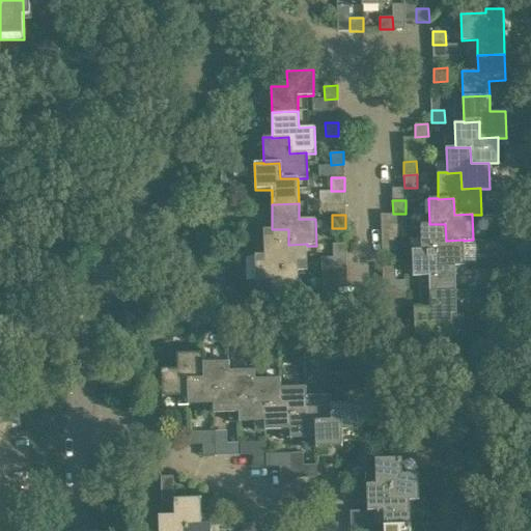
[(420,224),(421,249),(421,250),(437,249),(438,266),(455,266),(465,266),(464,241),(464,240),(446,241),(445,224),(429,224),(420,224)]
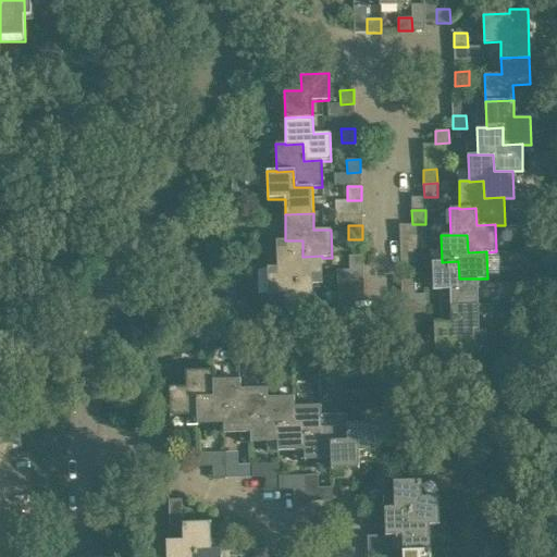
[(276,240),(277,267),(277,268),(294,267),(294,284),(313,283),(313,285),(323,284),(322,258),(322,256),(302,257),(302,240),(285,240),(276,240)]
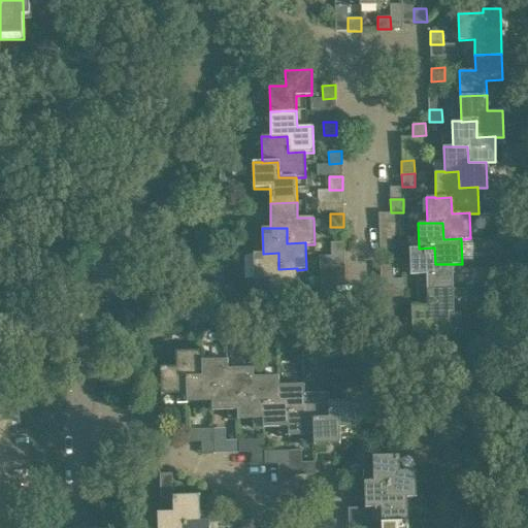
[(380,237),(380,250),(393,250),(392,236),(380,237)]
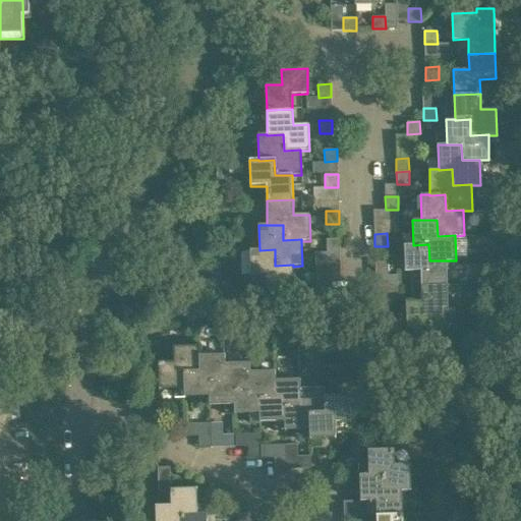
[(327,240),(327,252),(340,251),(339,239),(327,240)]
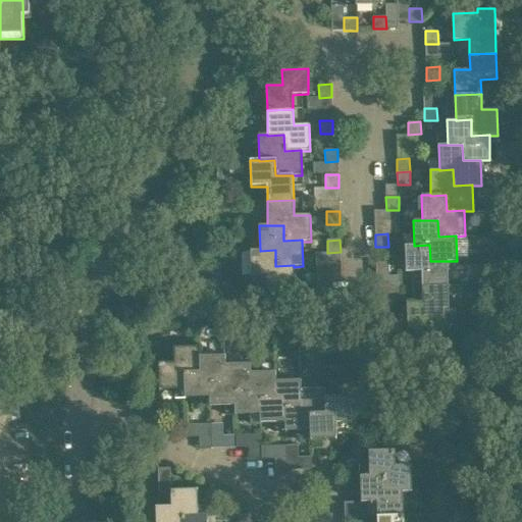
[(421,271),(422,286),(449,285),(448,261),(430,261),(429,245),(414,246),(414,245),(405,246),(406,271),(421,271)]
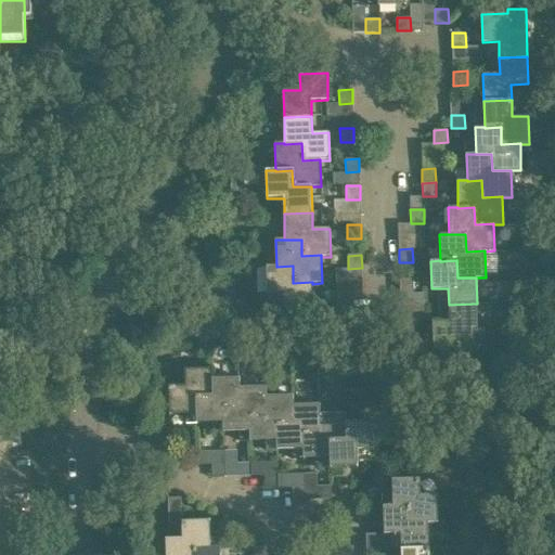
[(276,267),(276,266),(267,266),(268,315),(286,314),(286,310),(312,309),(312,284),(312,282),(293,283),(293,266),(276,267)]
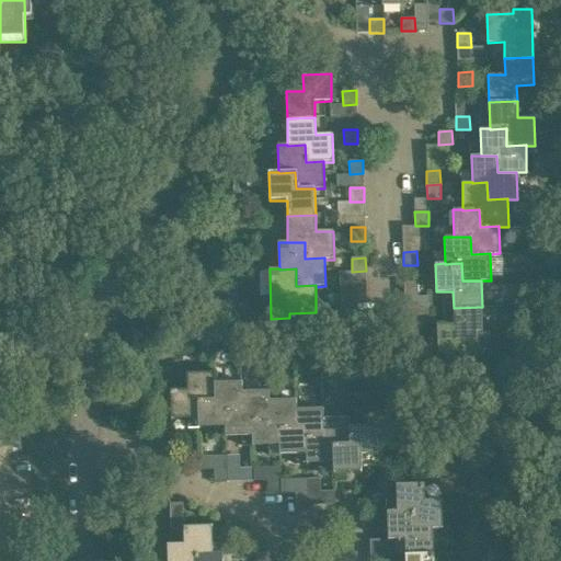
[(404,283),(404,297),(418,296),(418,283),(404,283)]
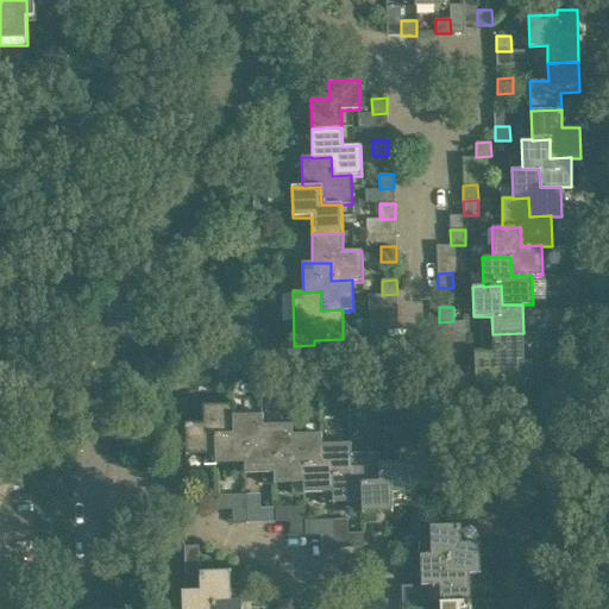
[(369,322),(370,338),(384,338),(384,322),(369,322)]
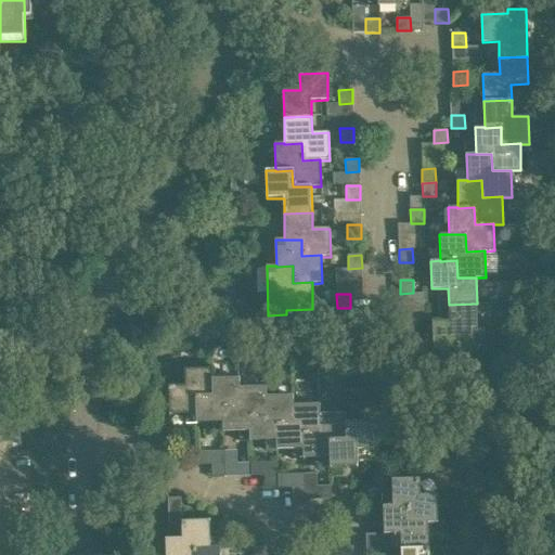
[(477,304),(449,305),(449,321),(433,321),(434,349),(454,348),(454,353),(483,352),(483,328),(477,330),(477,304)]
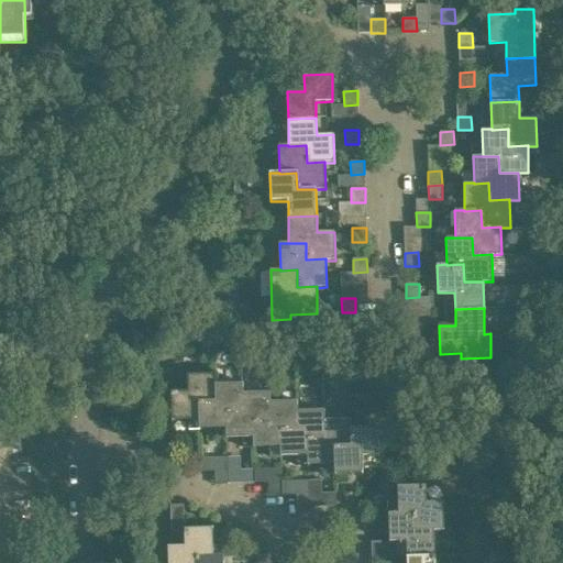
[(407,323),(407,337),(421,337),(420,323),(407,323)]
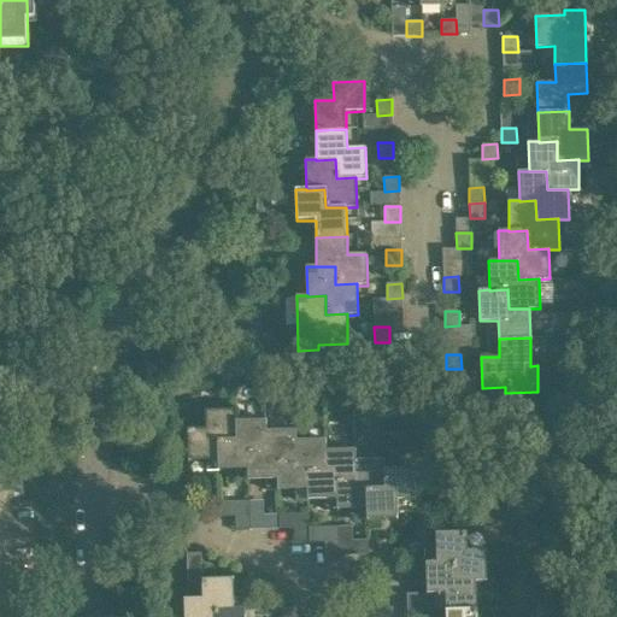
[(189,462),(218,460),(218,440),(238,440),(236,421),(238,421),(238,410),(206,411),(207,429),(188,430),(189,462)]
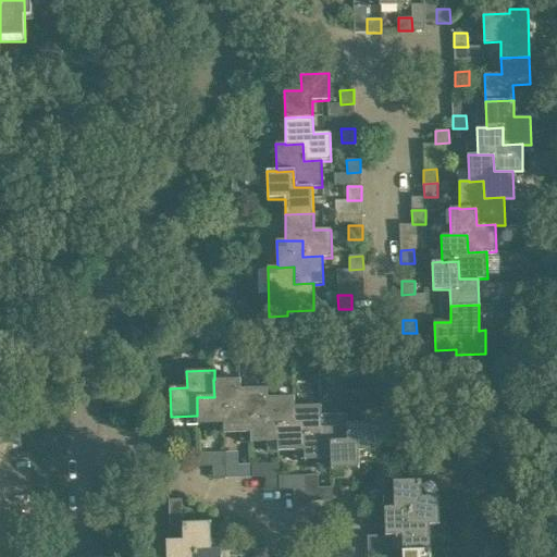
[(197,425),(223,424),(224,424),(224,406),(242,405),(240,388),(242,388),(240,379),(214,380),(213,380),(214,397),(197,397),(197,416),(197,425)]
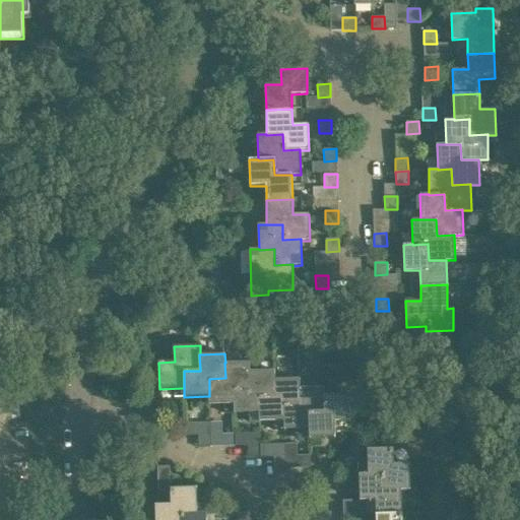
[(209,405),(234,404),(235,404),(235,388),(250,388),(250,371),(250,362),(225,363),(224,363),(225,378),(209,379),(209,396),(208,396),(209,405)]
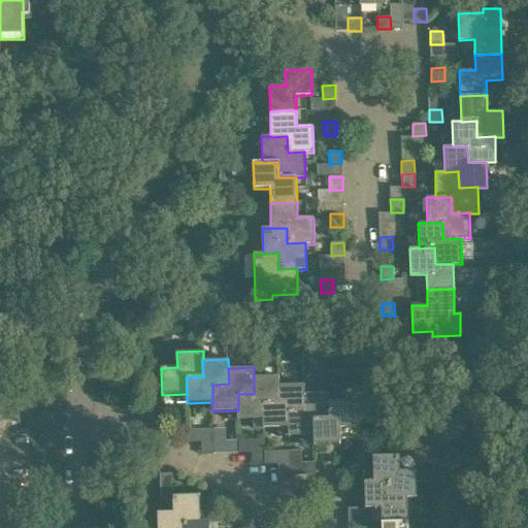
[(136,368),(136,382),(150,381),(150,368),(136,368)]
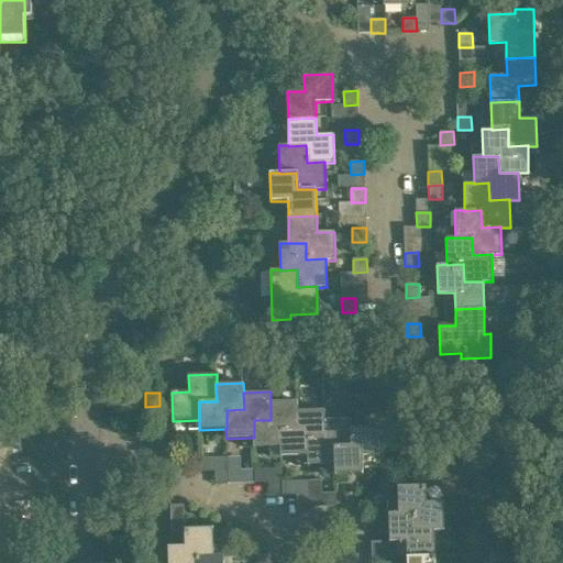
[(254,448),(280,446),(280,428),(298,428),(297,411),(298,411),(297,401),(271,401),(271,420),(254,420),(254,438),(253,438),(254,448)]
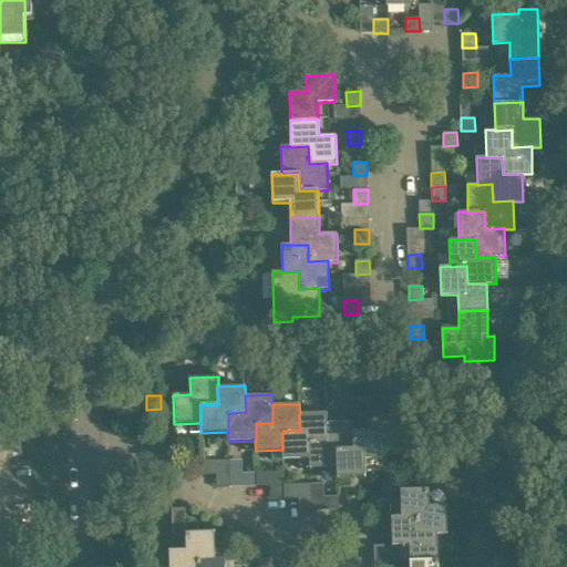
[(282,460),(309,460),(310,460),(310,442),(328,441),(327,423),(327,413),(300,414),(299,414),(300,431),(282,431),(282,450),(282,460)]
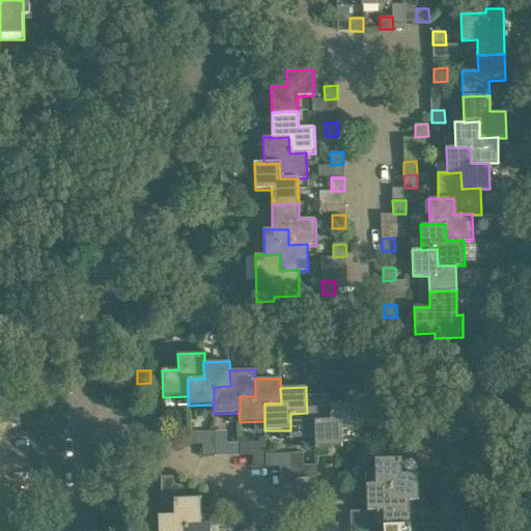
[(290,439),(315,439),(316,439),(315,422),(332,420),(331,404),(332,404),(332,395),(306,396),(307,413),(290,414),(290,430),(289,430),(290,439)]
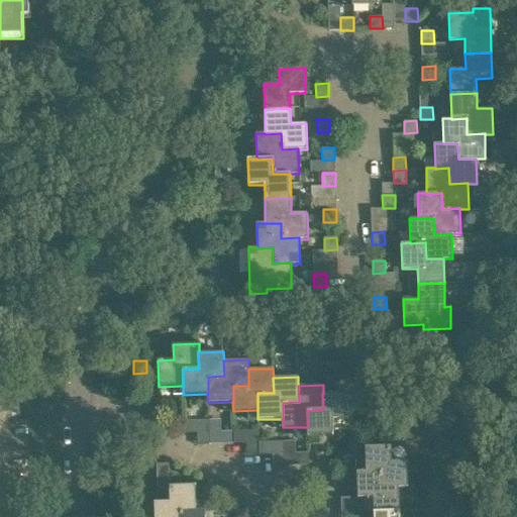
[(308,427),(307,427),(307,436),(333,435),(333,429),(348,429),(347,393),(323,394),(322,394),(323,409),(307,411),(308,427)]
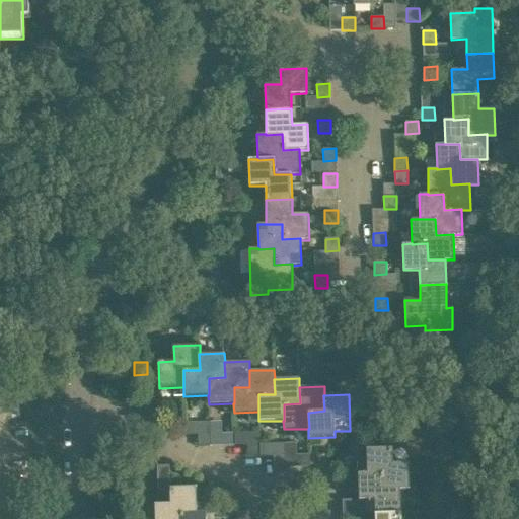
[(186,422),(186,435),(199,435),(198,422),(186,422)]
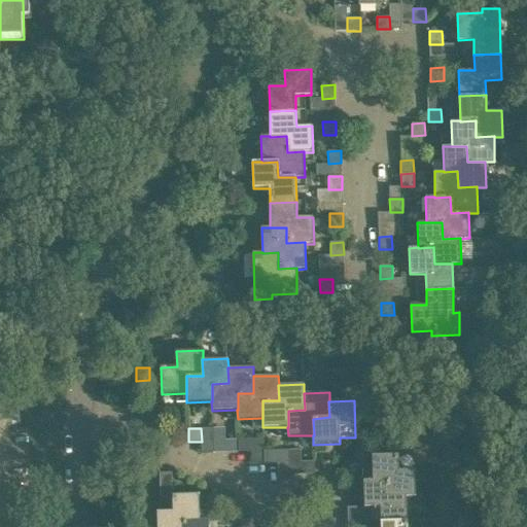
[(251,438),(238,440),(239,452),(252,452),(251,438)]
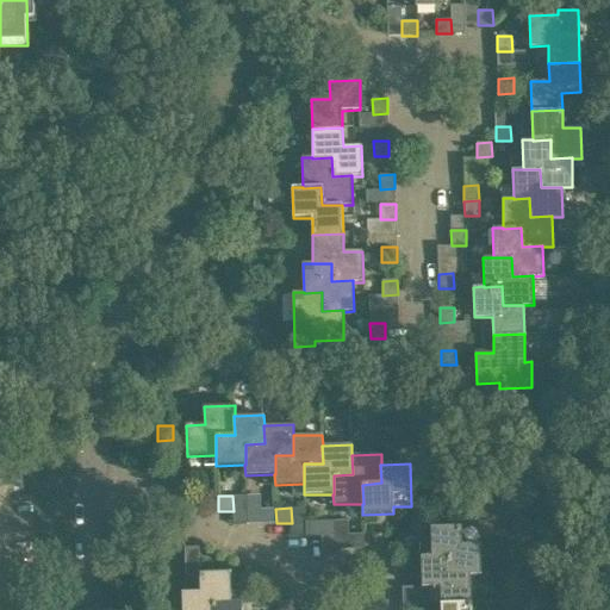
[(277,523),(275,509),(261,509),(262,524),(277,523)]
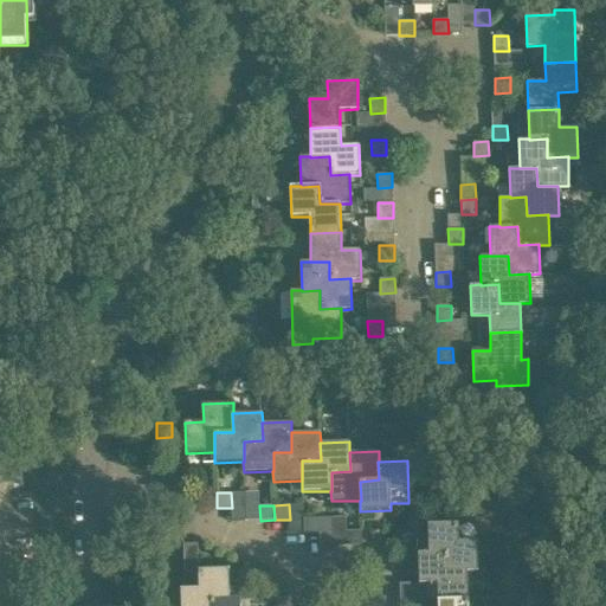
[(304,519),(304,534),(320,533),(318,517),(304,519)]
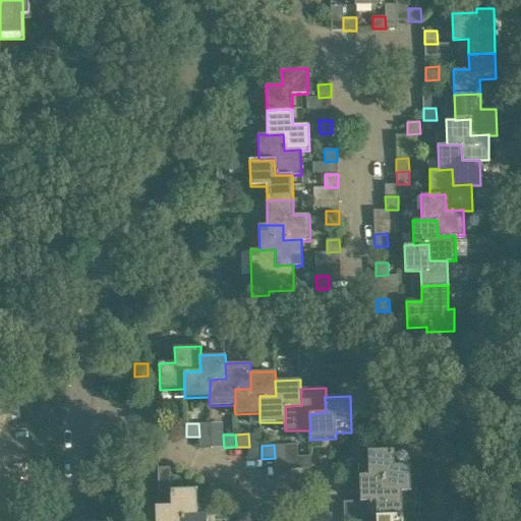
[(367,450),(368,475),(384,475),(385,491),(402,490),(402,491),(411,490),(410,465),(395,465),(394,449),(367,450)]
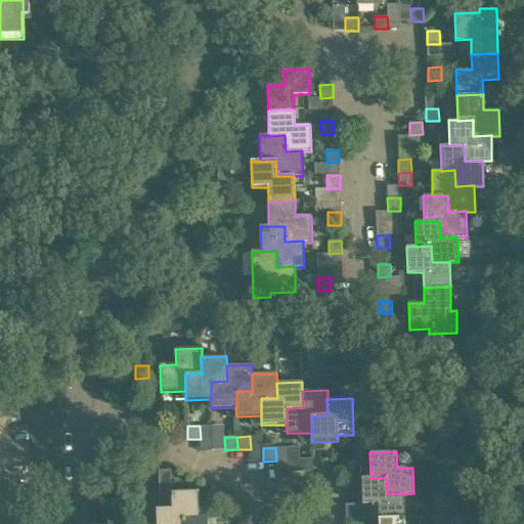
[(300,459),(300,472),(313,472),(313,459),(300,459)]
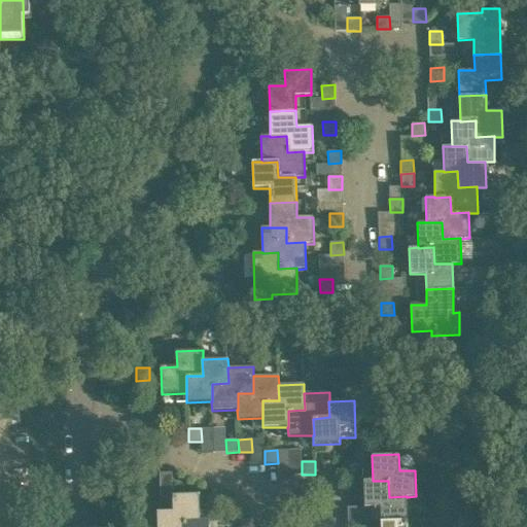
[(372,522),(381,522),(408,521),(407,497),(407,496),(389,497),(388,481),(373,481),(363,481),(364,507),(372,507),(372,522)]
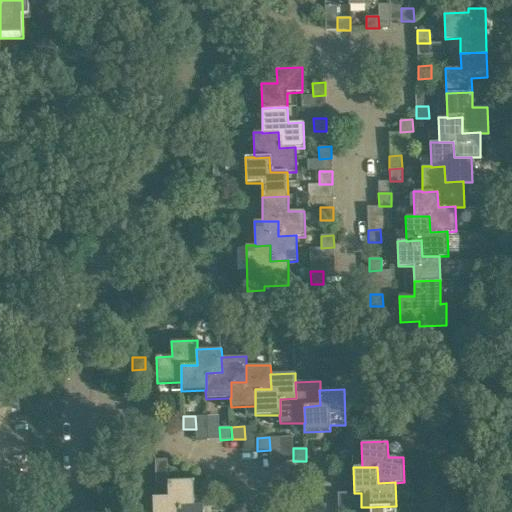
[(156,497),(152,497),(152,511),(177,511),(178,506),(194,505),(194,504),(193,480),(168,481),(168,487),(168,497),(156,497)]
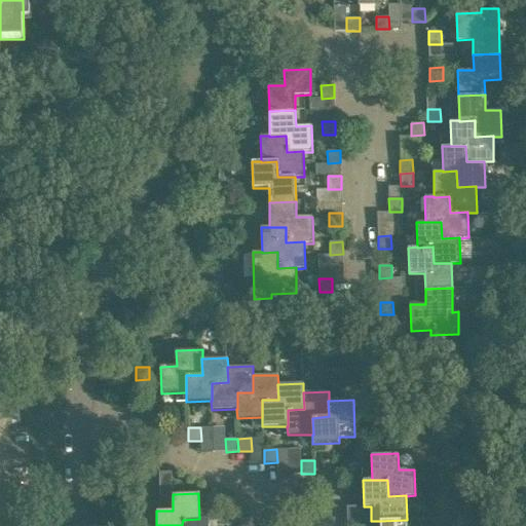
[(160,501),(160,511),(173,511),(173,500),(160,501)]
